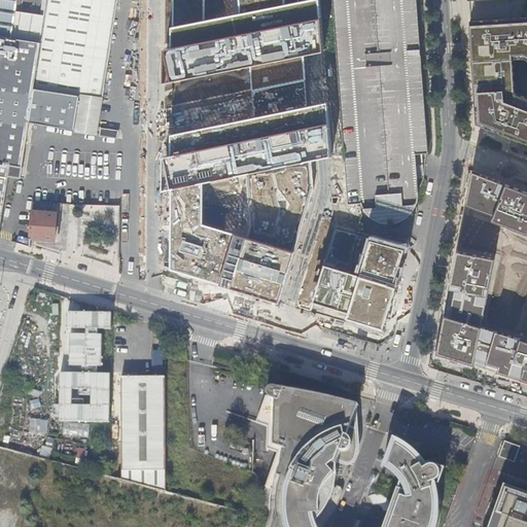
[(0,0),(0,37),(11,39),(16,0),(0,0)]
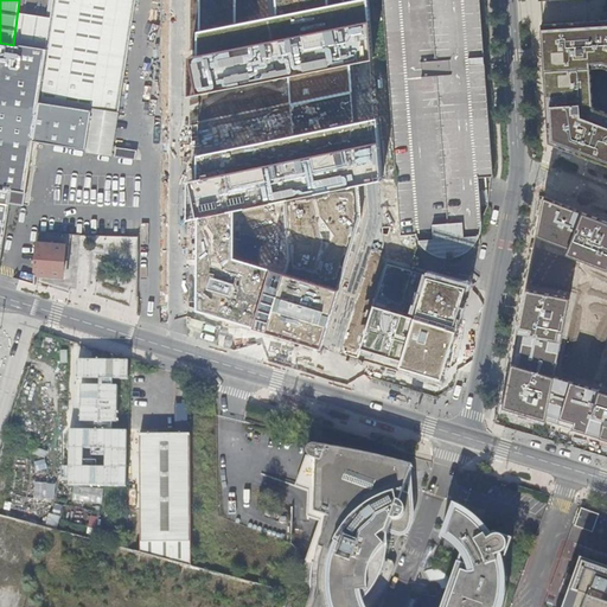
[(52,0),(45,50),(46,50),(38,102),(90,110),(90,112),(108,115),(117,116),(135,0),(52,0)]
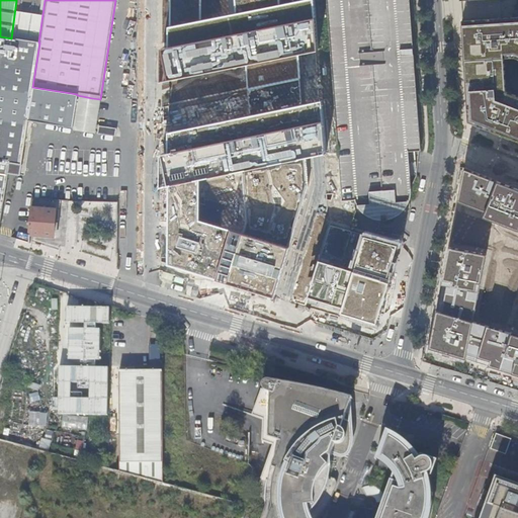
[(411,199),(412,191),(409,153),(422,152),(410,0),(327,0),(339,154),(343,202),(355,201),(358,207),(361,211),(363,213),(367,217),(371,219),(375,220),(378,221),(383,221),(387,221),(393,220),(398,217),(403,212),(406,209),(411,209),(411,202),(411,199)]
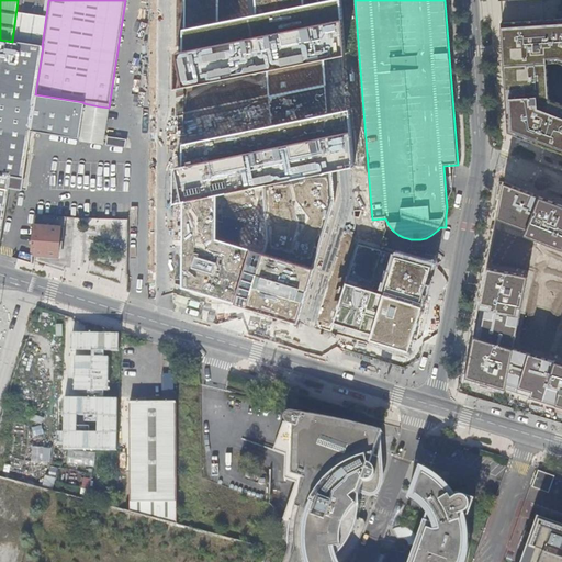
[(561,18),(501,22),(507,132),(561,152),(561,104),(547,99),(546,63),(558,62),(561,63),(561,18)]
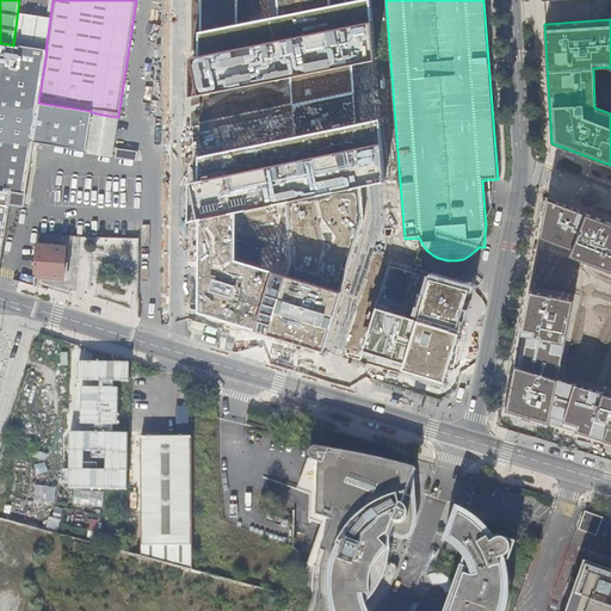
[(32,142),(85,150),(91,112),(91,111),(38,103),(47,50),(45,50),(13,45),(0,43),(0,140),(32,146),(32,142)]
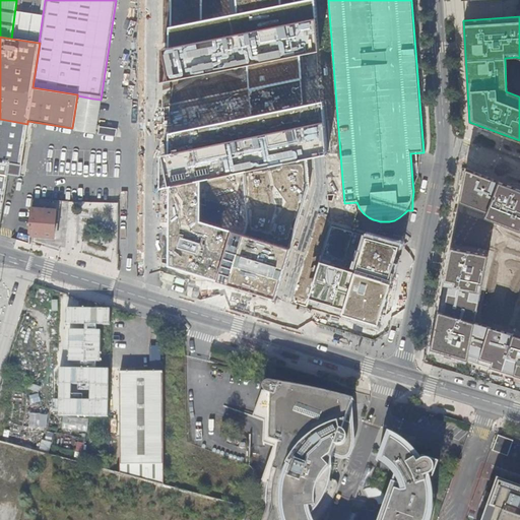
[(77,95),(72,128),(98,132),(101,100),(92,99),(77,95)]
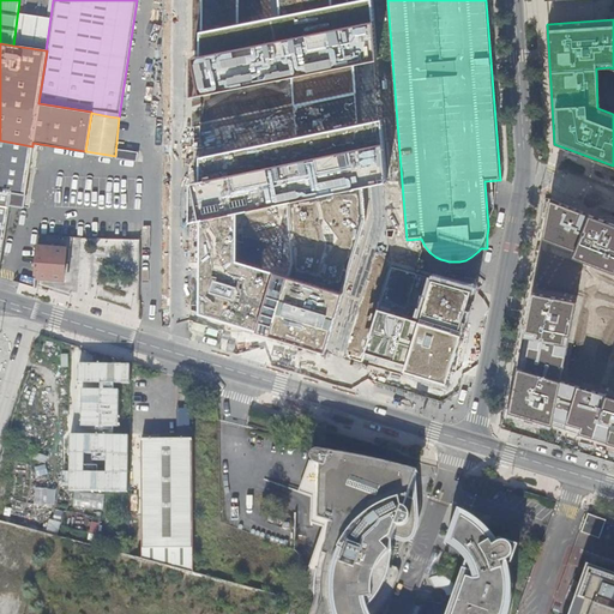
[(24,194),(32,146),(0,140),(0,265),(12,193),(24,194)]
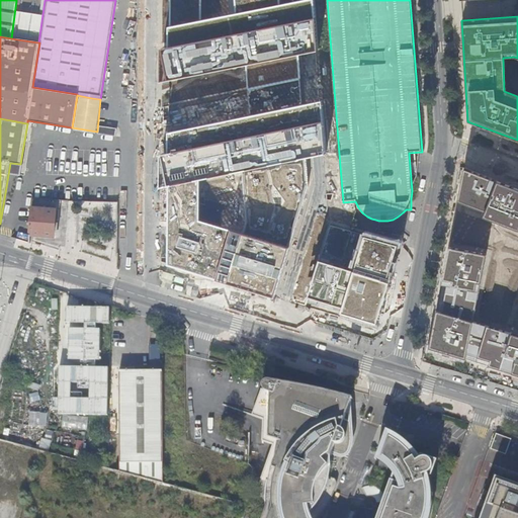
[(97,132),(96,134),(114,137),(115,127),(98,124),(97,132)]
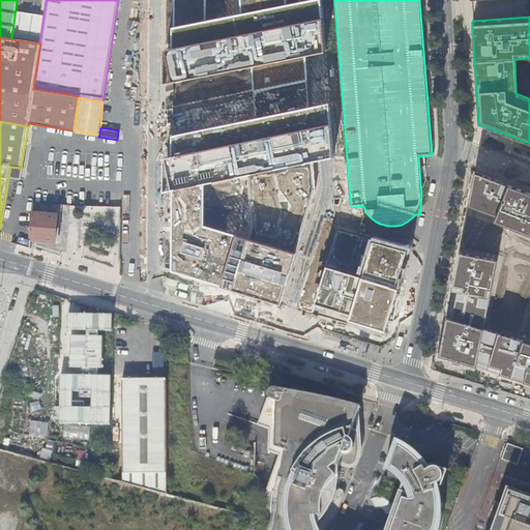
[(529,194),(476,173),(469,206),(496,215),(494,219),(529,233),(529,194)]
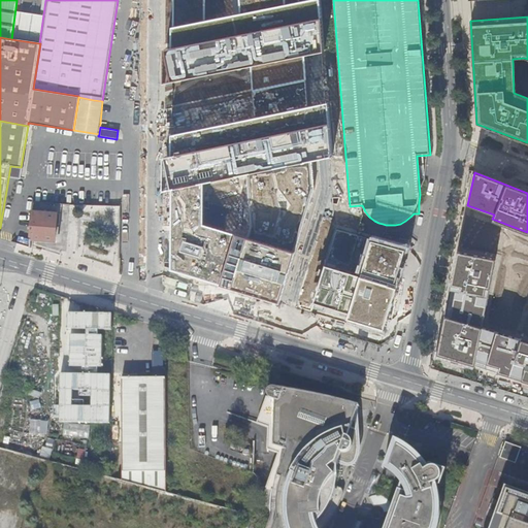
[(192,208),(194,279),(211,279),(209,207),(192,208)]
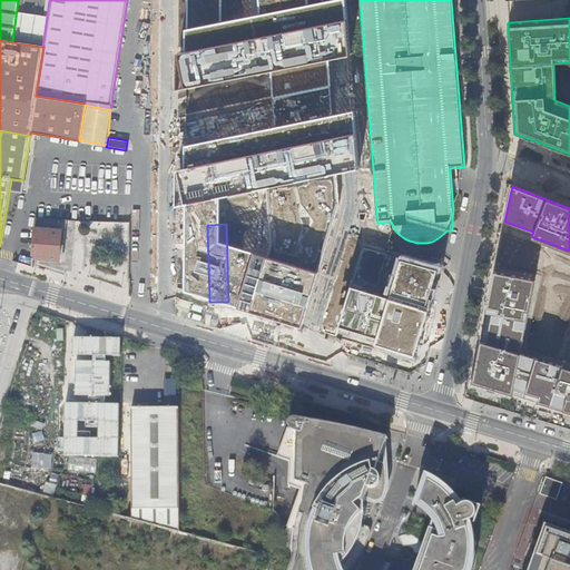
[(272,235),(293,239),(295,231),(274,225),(272,235)]
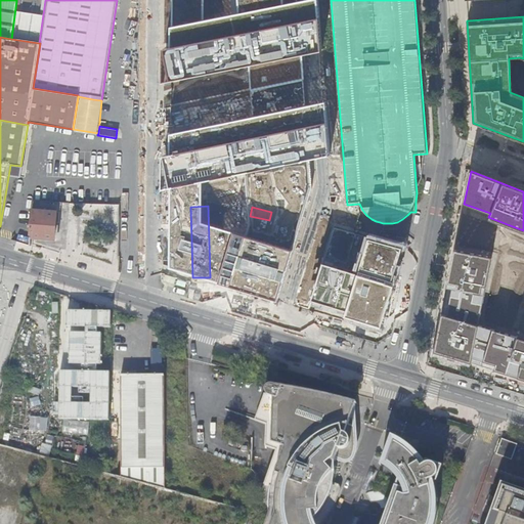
[(55,212),(32,210),(31,237),(53,238),(55,212)]
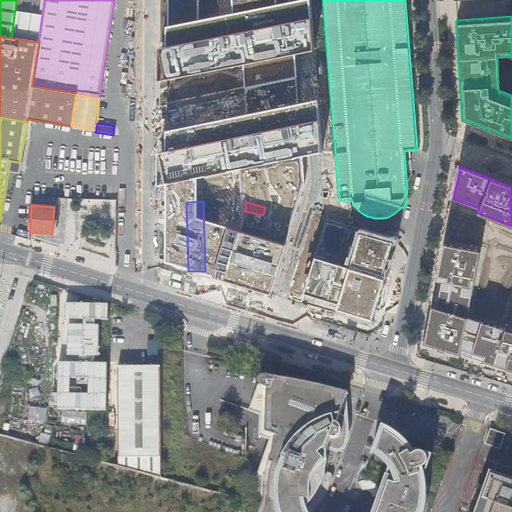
[(480,252),(445,244),(437,281),(442,282),(438,307),(467,315),(480,252)]
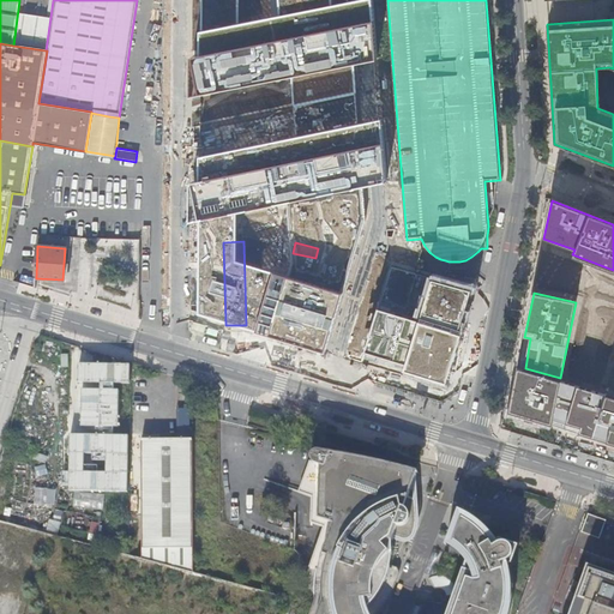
[(56,362),(67,365),(70,355),(58,353),(56,362)]
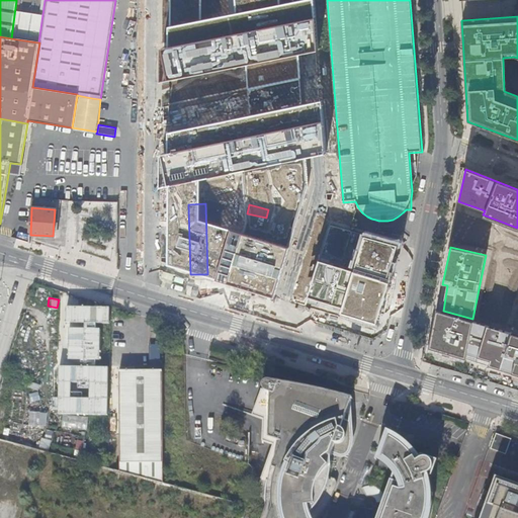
[(517,335),(437,311),(429,347),(517,372),(517,335)]
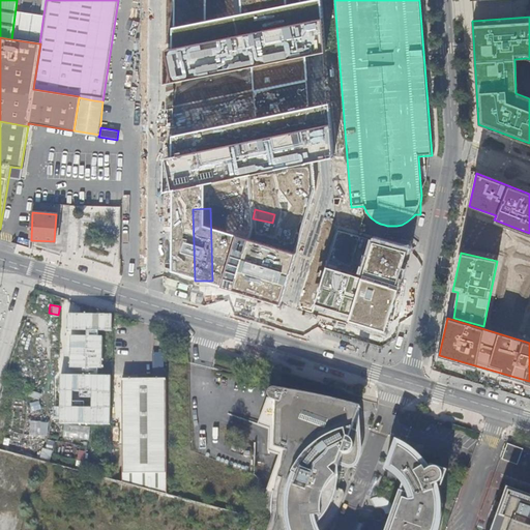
[(42,354),(46,328),(33,327),(30,353),(42,354)]
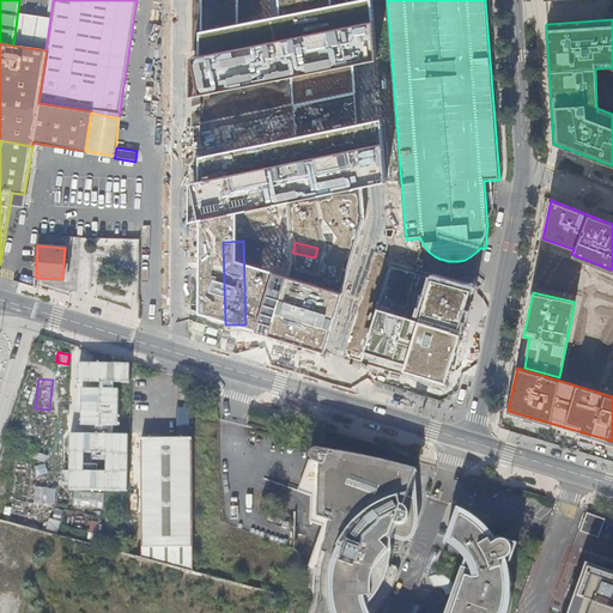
[(562,431),(559,448),(588,451),(590,435),(562,431)]
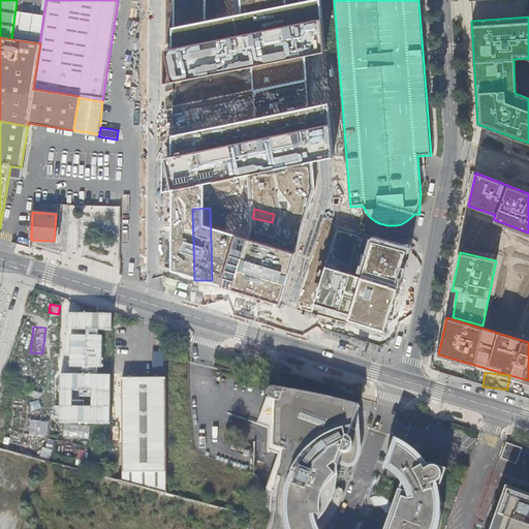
[(165,473),(164,379),(121,380),(121,473),(165,473)]
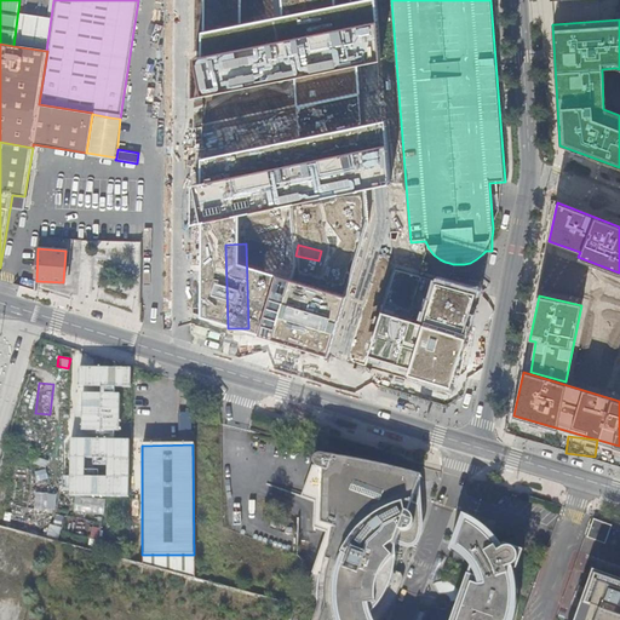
[(371,619),(373,614),(379,607),(384,601),(389,592),(391,586),(394,580),(395,569),(396,560),(397,546),(402,533),(405,533),(407,533),(408,533),(411,532),(412,529),(414,526),(415,523),(414,520),(412,516),(409,514),(422,478),(423,477),(422,477),(397,470),(383,466),(361,463),(325,457),(321,457),(317,457),(316,458),(315,460),(302,498),(314,501),(314,528),(327,532),(313,574),(319,577),(317,584),(316,595),(317,606),(311,619),(512,619),(514,616),(515,612),(516,601),(516,595),(515,585),(514,577),(511,570),(512,569),(517,566),(518,564),(518,561),(518,558),(516,554),(512,551),(511,550),(506,550),(505,550),(503,552),(500,547),(498,545),(494,541),(488,534),(477,526),(470,522),(466,528),(461,529),(458,533),(458,534),(457,538),(458,540),(459,543),(465,547),(460,555),(470,562),(472,566),(476,572),(480,579),(482,585),(483,593),(483,601),(482,608),(480,615),(477,619),(371,619)]
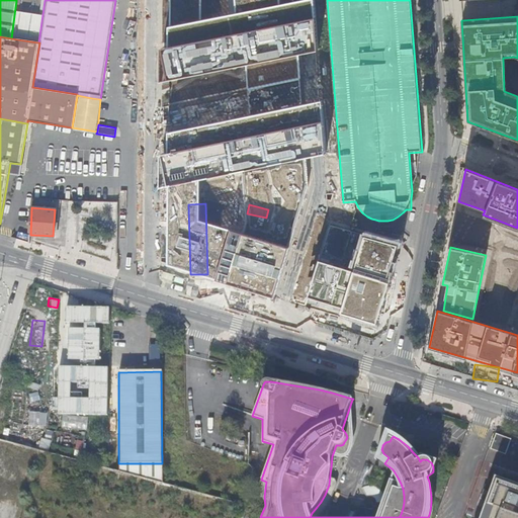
[(28,425),(46,428),(48,413),(29,411),(28,425)]
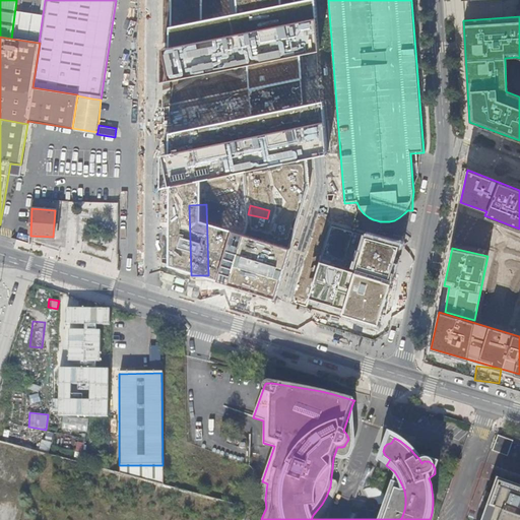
[(495,452),(510,455),(514,440),(498,436),(495,452)]
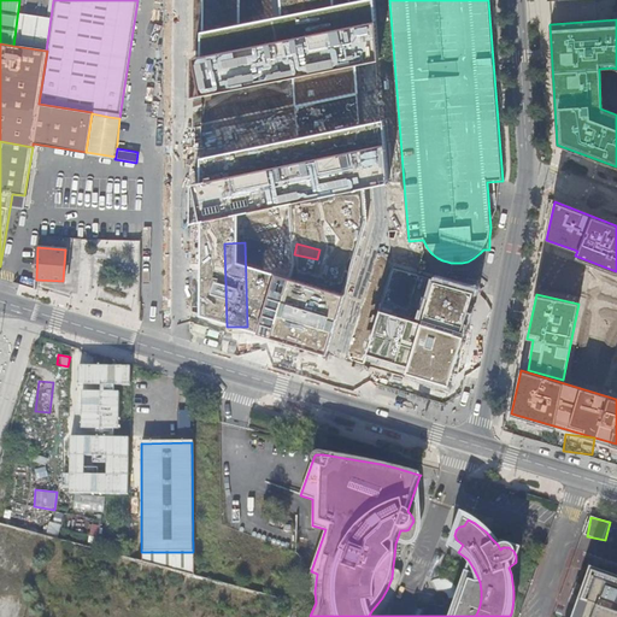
[(50,522),(47,533),(58,536),(62,526),(50,522)]
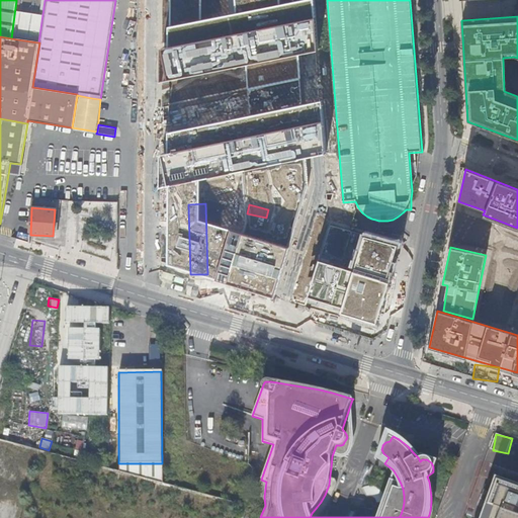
[(517,517),(517,488),(496,480),(482,517),(517,517)]
